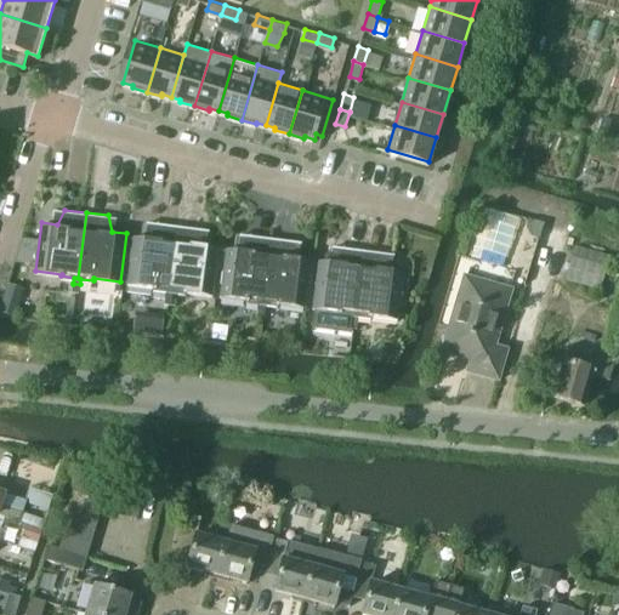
[(539,235),(543,223),(544,221),(528,216),(527,223),(532,233),(539,235)]
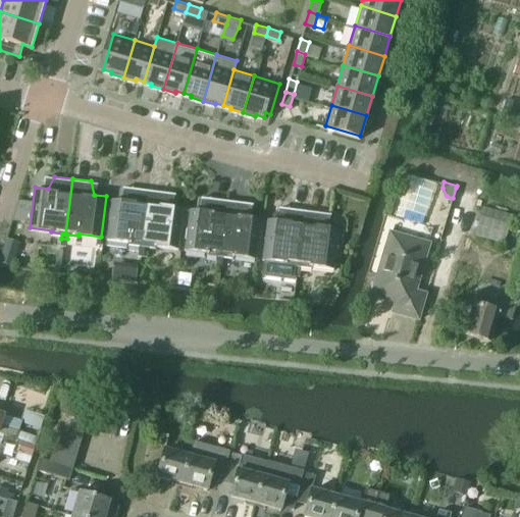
[(130,242),(140,244),(143,244),(150,189),(132,187),(125,199),(112,197),(107,238),(130,240),(130,242)]
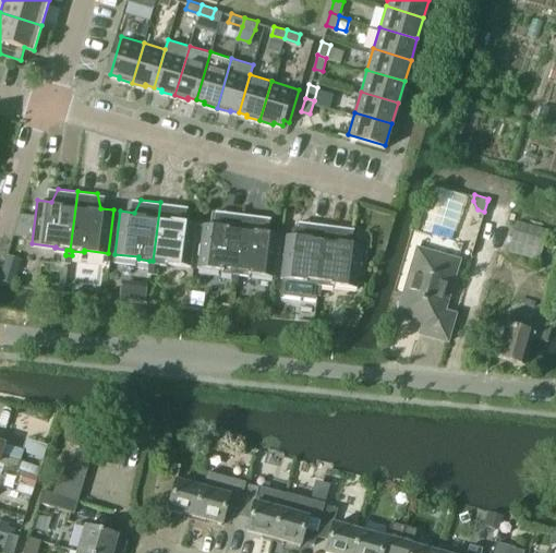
[(153,261),(149,261),(149,265),(155,266),(156,261),(167,263),(168,261),(191,264),(196,220),(183,219),(180,204),(160,202),(153,261)]
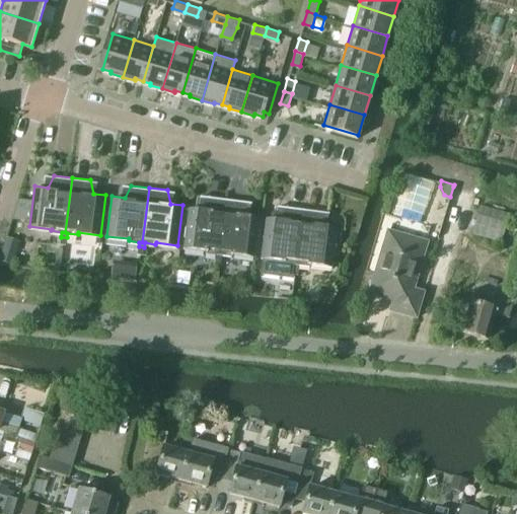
[(206,250),(216,252),(219,252),(226,198),(208,195),(202,208),(190,206),(183,246),(206,248),(206,250)]
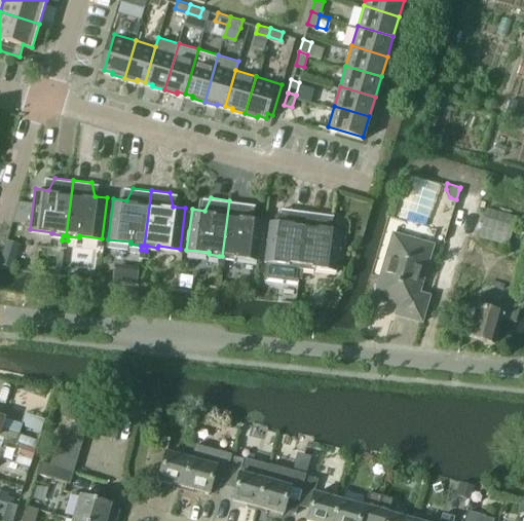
[(222,256),(219,256),(219,260),(224,261),(225,256),(236,258),(236,256),(259,259),(264,218),(251,217),(248,202),(229,200),(222,256)]
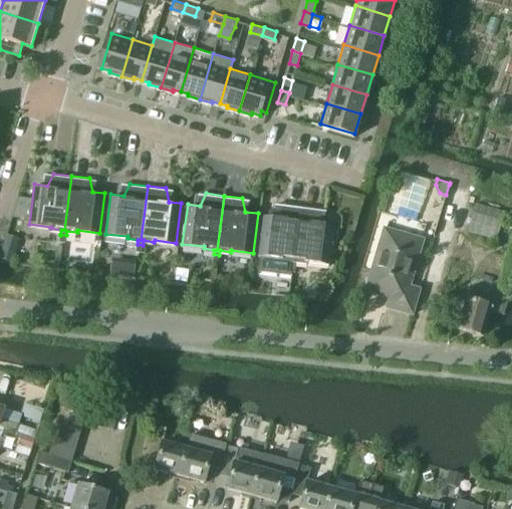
[(497,235),(502,218),(504,209),(476,201),(469,227),(497,235)]
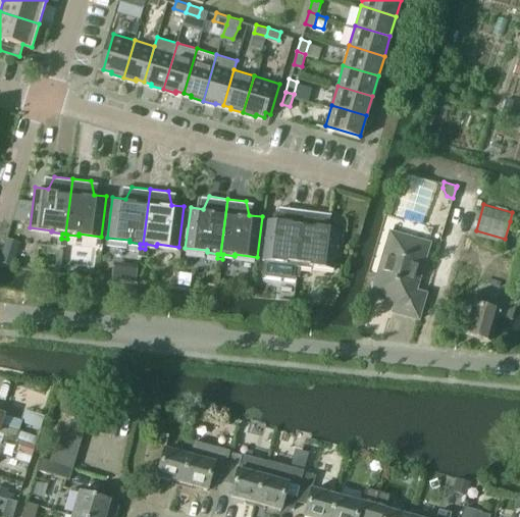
[(296,264),(298,264),(306,209),(288,206),(280,219),(268,217),(263,257),(286,260),(284,262),(296,264)]
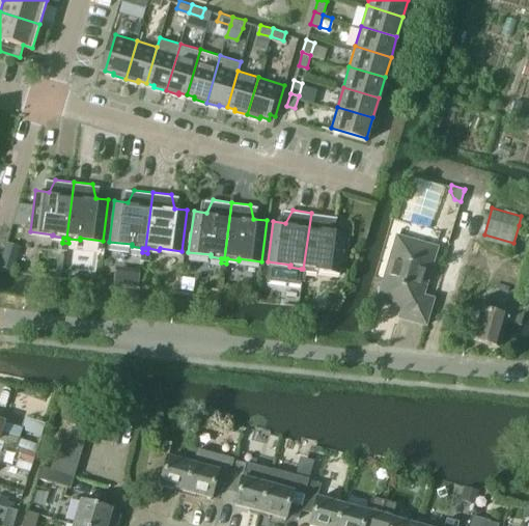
[(303,269),(301,269),(300,273),(306,274),(306,269),(317,271),(317,269),(340,271),(345,230),(333,228),(330,215),(311,213),(303,269)]
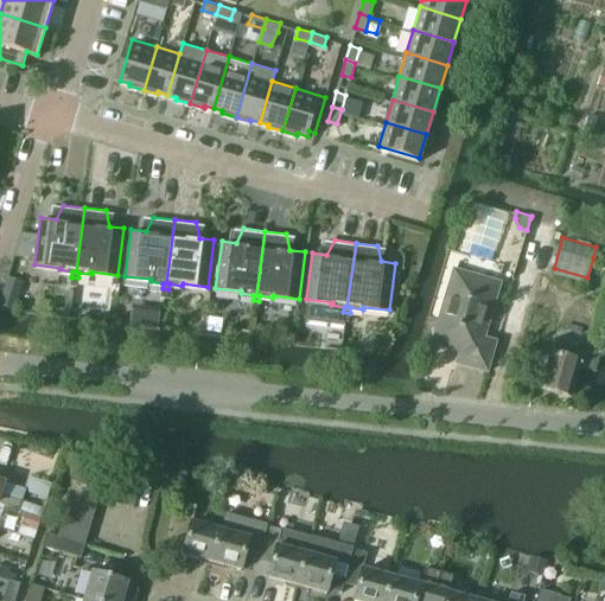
[(450,269),(428,340),(456,347),(451,360),(482,370),(490,340),(477,336),(492,282),(450,269)]
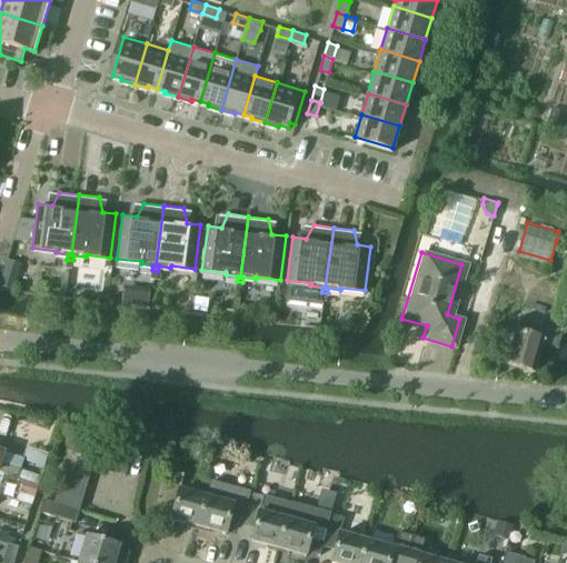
[(151,303),(161,304),(163,289),(153,288),(152,292),(142,291),(142,300),(151,301),(151,303)]
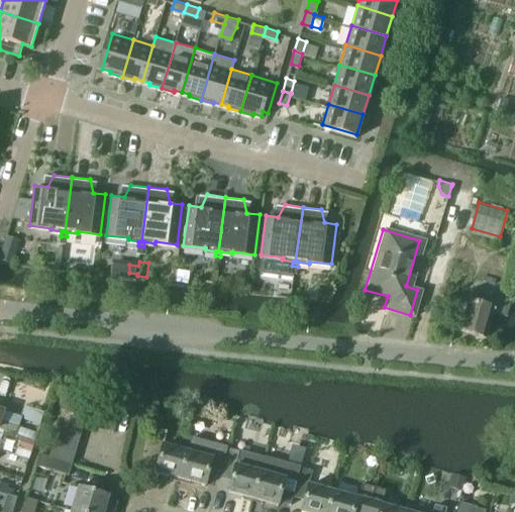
[(508,313),(513,297),(474,286),(461,327),(486,334),(493,308),(508,313)]
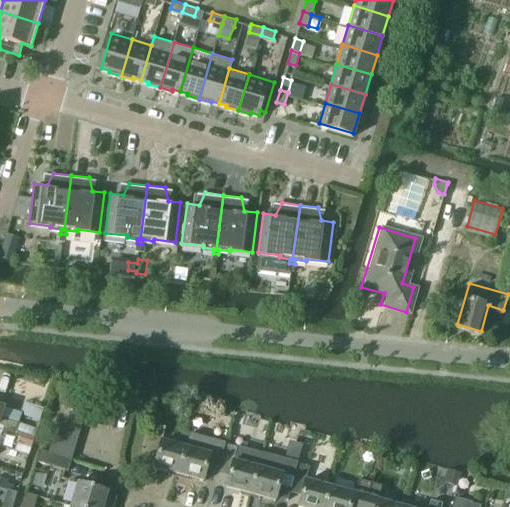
[(14,398),(36,403),(38,395),(16,390),(14,398)]
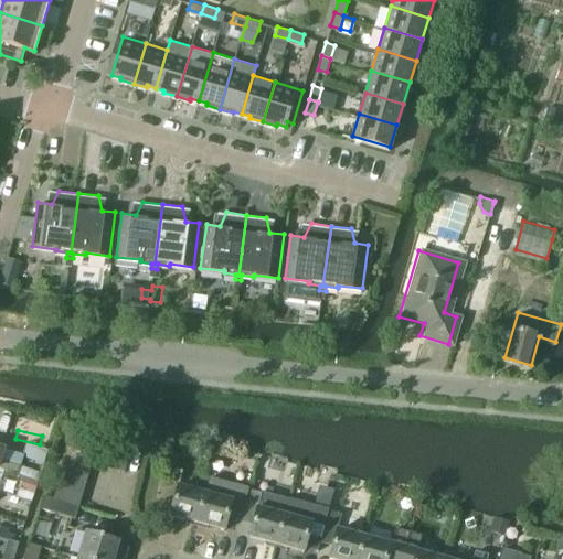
[(0,464),(9,468),(19,472),(21,462),(12,459),(2,455),(6,447),(0,444),(0,464)]
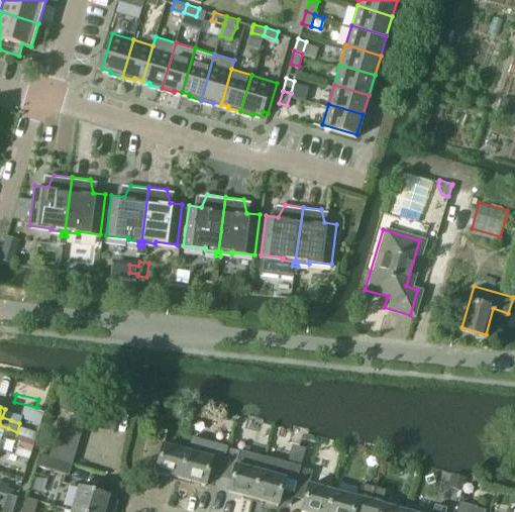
[(64,408),(60,420),(83,426),(87,415),(64,408)]
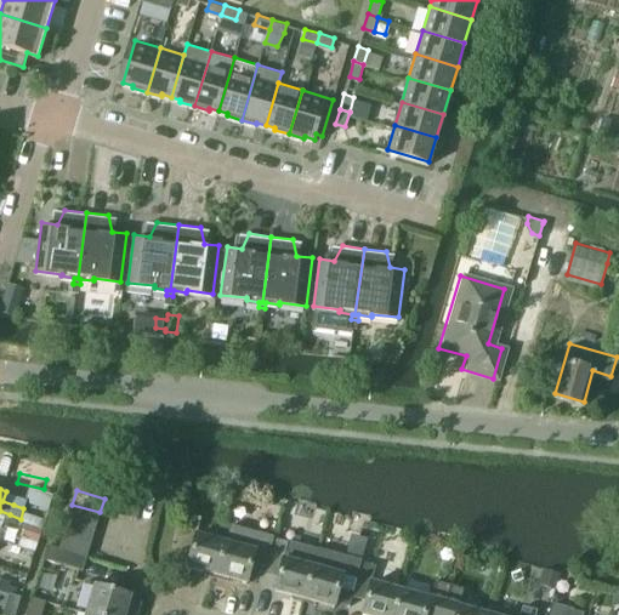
[(32,504),(27,520),(37,523),(41,506),(32,504)]
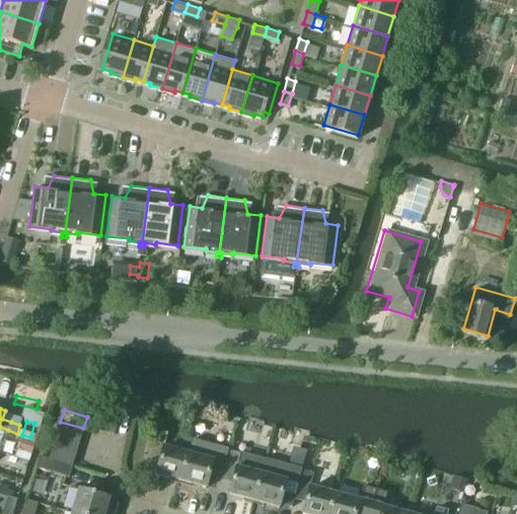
[(60,422),(57,433),(80,440),(83,428),(60,422)]
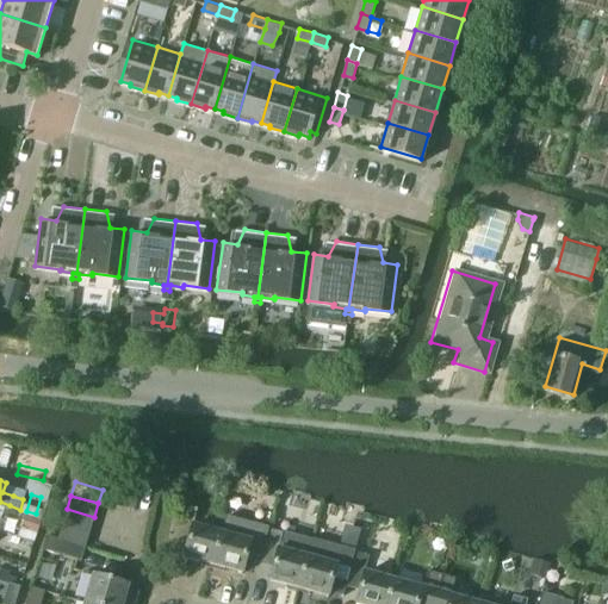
[(184,553),(213,561),(223,529),(193,521),(198,505),(184,502),(174,534),(188,539),(184,553)]
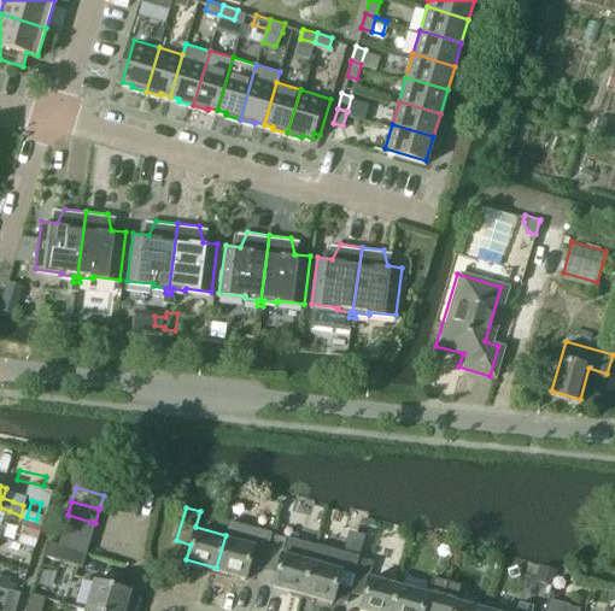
[(68,515),(63,528),(91,536),(95,523),(68,515)]
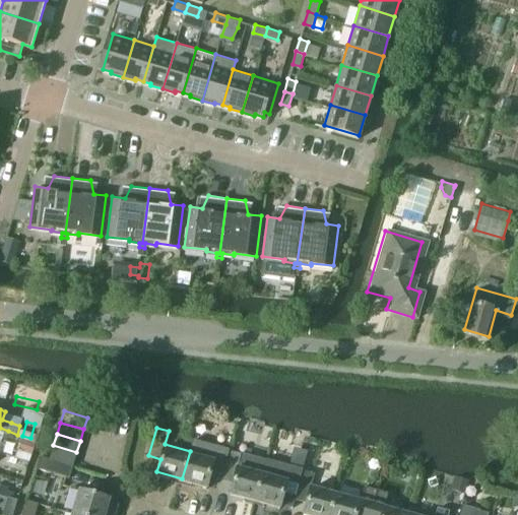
[(18,447),(20,448),(28,450),(31,439),(30,438),(22,436),(21,436),(18,447)]
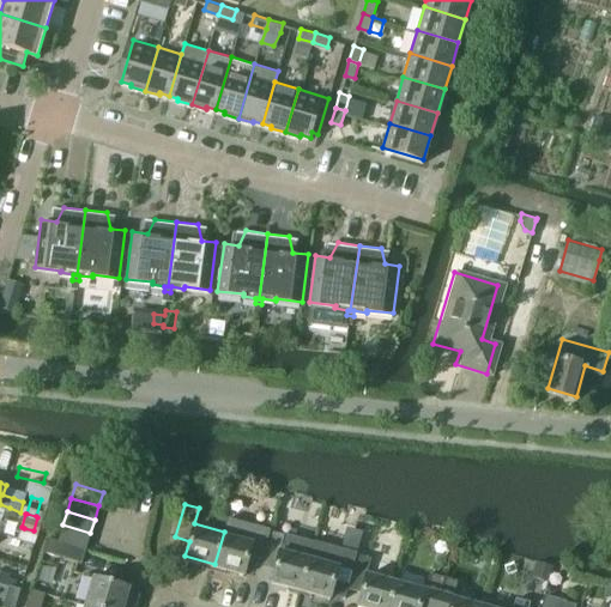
[(224,532),(215,564),(243,572),(248,557),(261,562),(271,527),(258,523),(253,539),(224,532)]
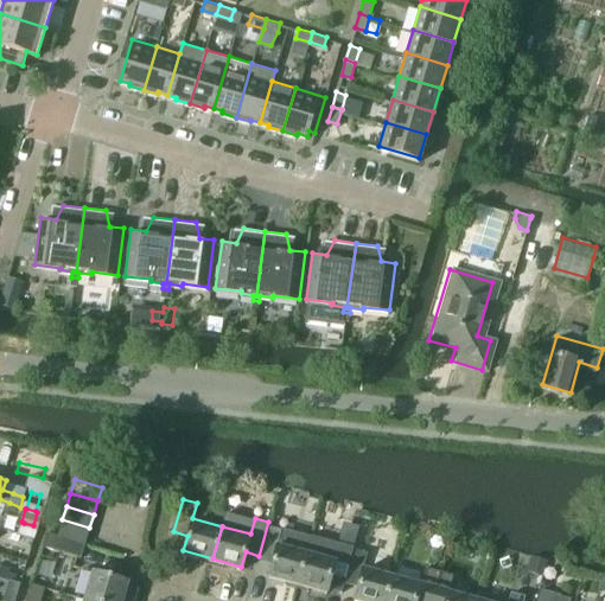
[(62,519),(58,532),(86,541),(89,528),(62,519)]
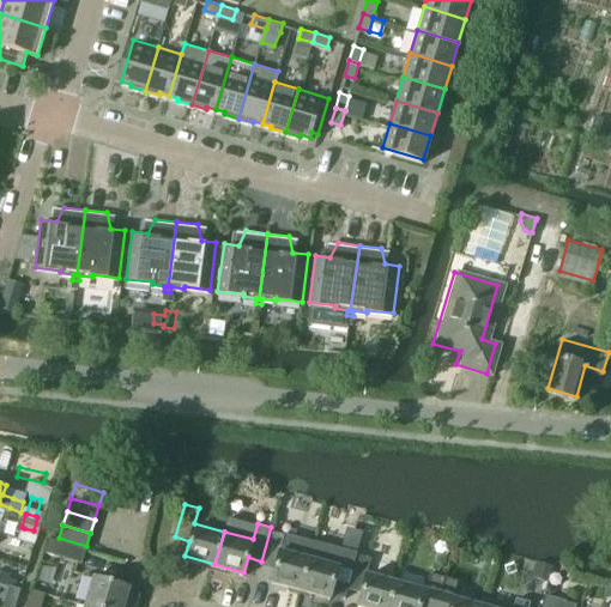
[(271,527),(261,562),(274,565),(271,580),(300,588),(309,554),(280,547),(284,532),(271,527)]
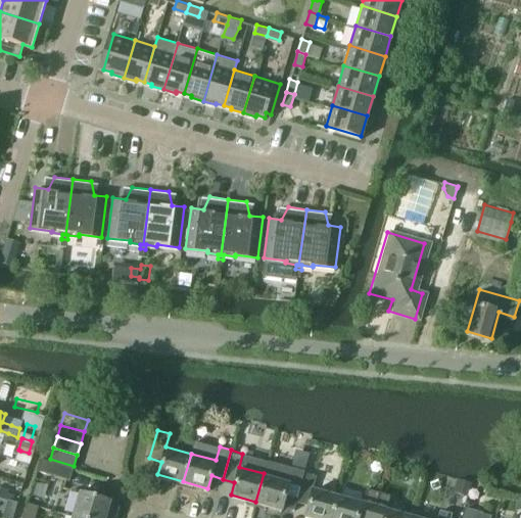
[(6,464),(15,467),(18,459),(8,456),(6,464)]
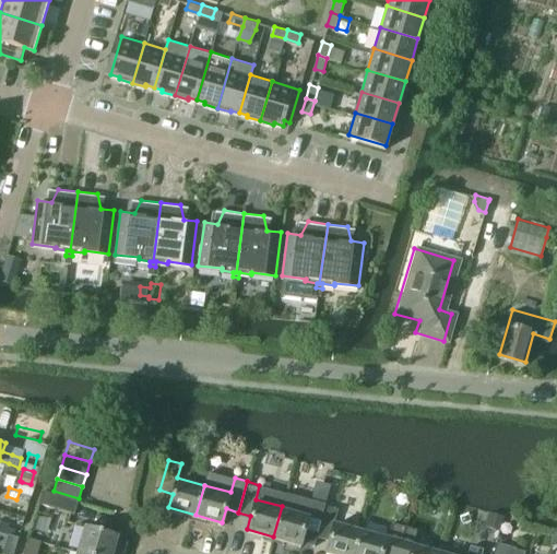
[(75,510),(79,498),(54,491),(49,503),(75,510)]
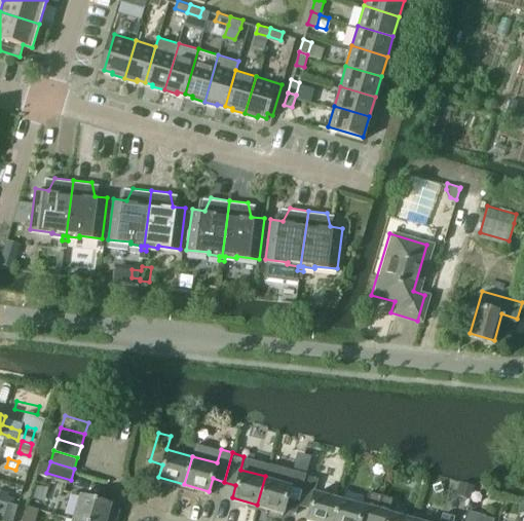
[(265,476),(257,505),(283,512),(287,498),(298,503),(306,474),(294,470),(291,483),(265,476)]
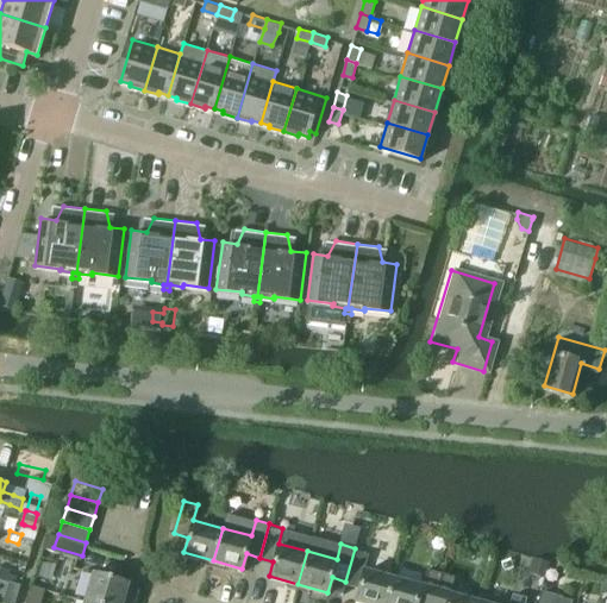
[(355,548),(345,582),(360,585),(355,600),(365,602),(385,602),(394,575),(364,567),(368,552),(355,548)]
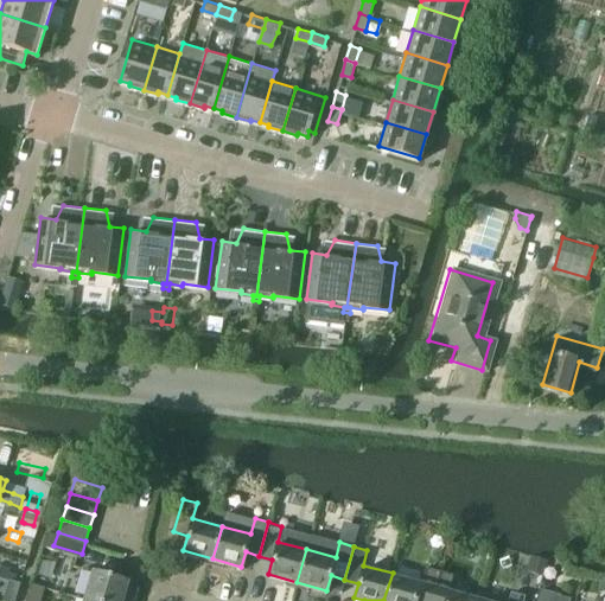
[(0,584),(5,587),(12,564),(0,561),(0,584)]
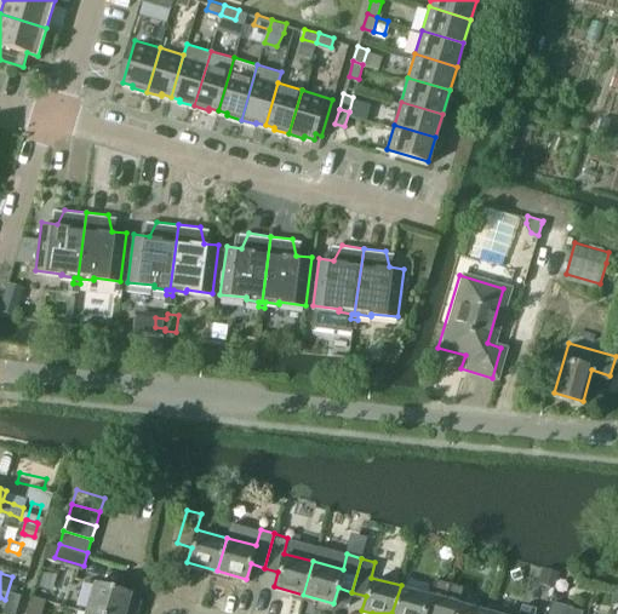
[(401,585),(392,613),(439,613),(448,581),(434,578),(429,594),(401,585)]
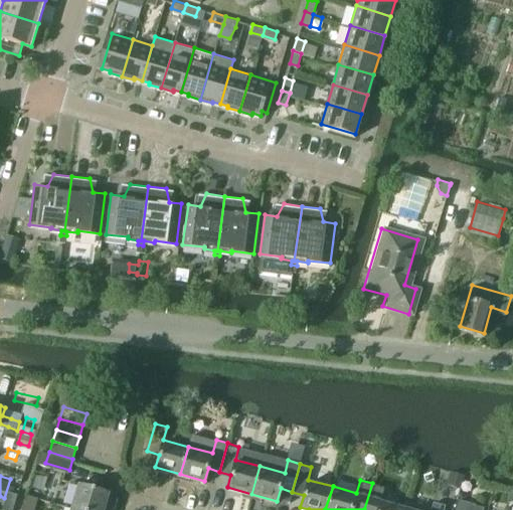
[(78,482),(71,506),(84,509),(104,509),(110,492),(78,482)]
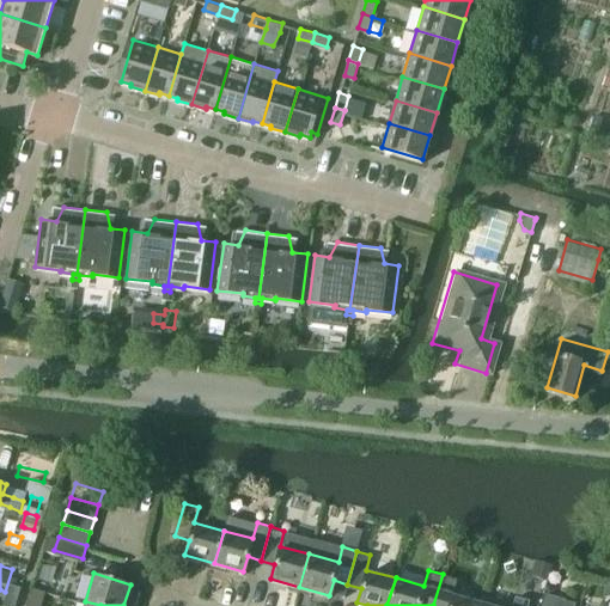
[(443,574),(433,605),(480,605),(481,601),(452,594),(456,579),(443,574)]
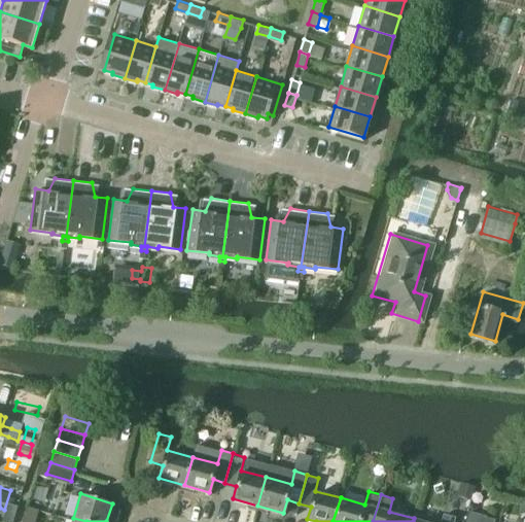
[(27,505),(22,521),(26,521),(36,521),(40,508),(27,505)]
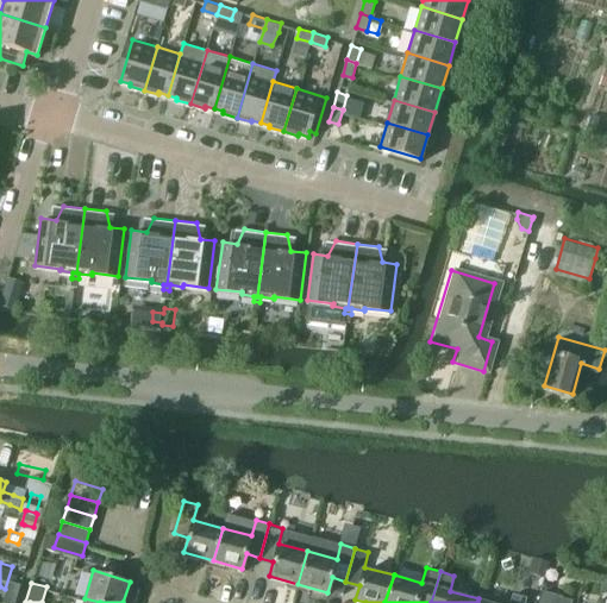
[(494,602),(479,598),(477,602),(524,602),(527,596),(512,591),(508,602),(494,602)]
